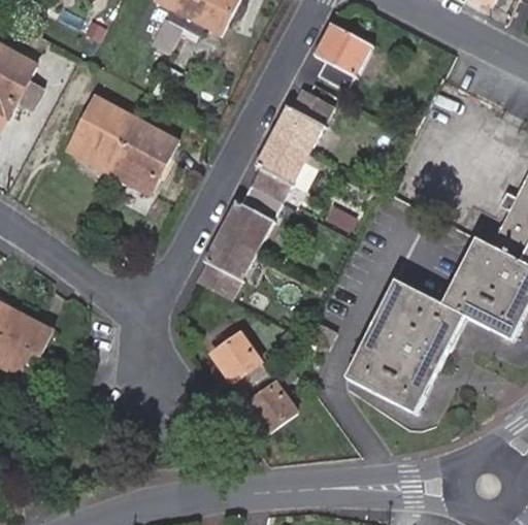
[(161,0),(168,4),(149,41),(151,42),(163,48),(173,29),(178,20),(191,26),(195,19),(215,29),(229,0),(161,0)]
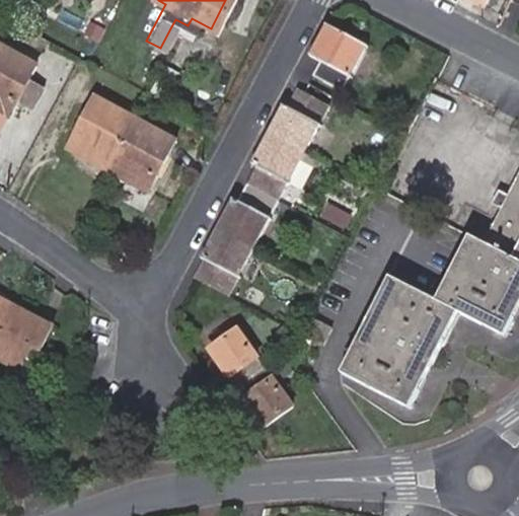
[(175,19),(170,28),(182,34),(188,25),(175,19)]
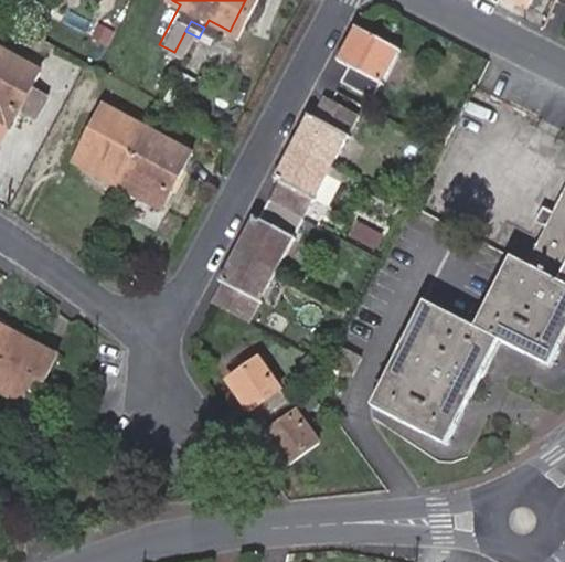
[(366,97),(393,46),(351,24),(333,60),(343,65),(334,80),(366,97)]
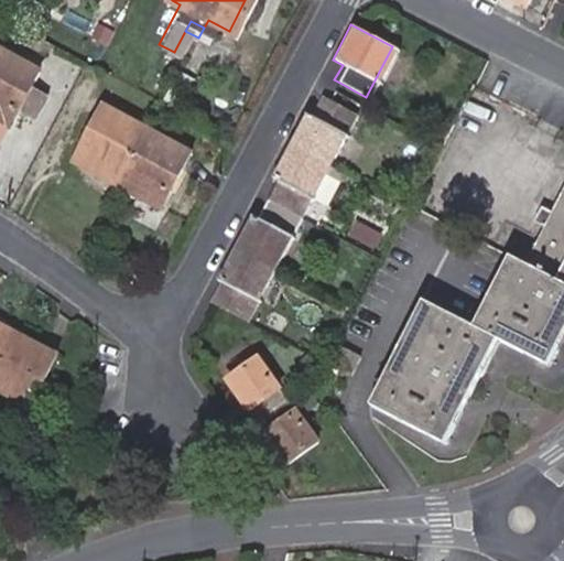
[(0,116),(8,121),(39,65),(0,43),(0,116)]
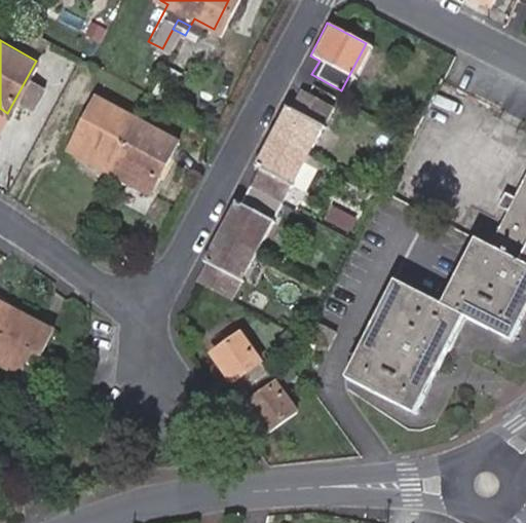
[(157,59),(162,48),(150,42),(143,55),(155,62),(143,85),(159,94),(174,67),(157,59)]
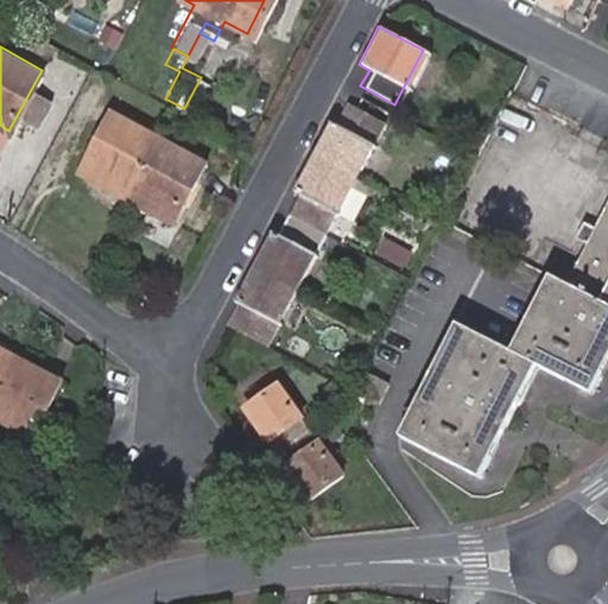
[(311,154),(350,176),(380,119),(343,101),(331,124),(328,121),(311,154)]
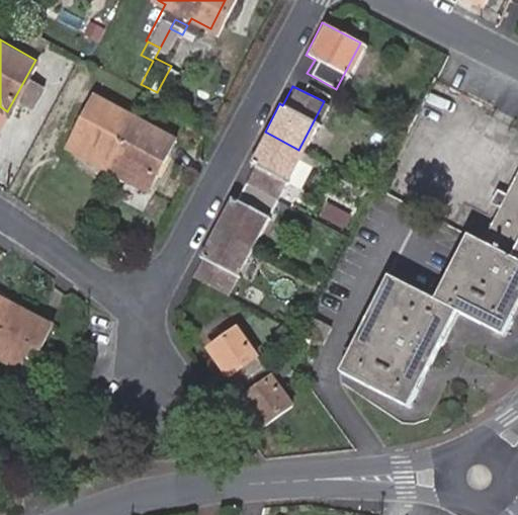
[(144,187),(173,135),(92,90),(63,142),(144,187)]
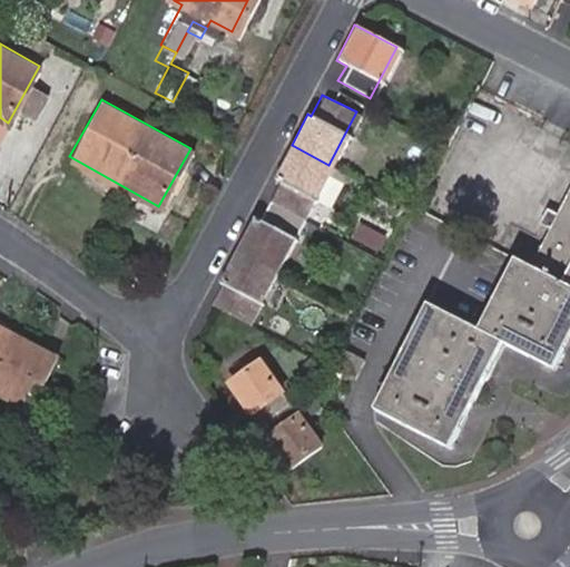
[(268,199),(301,216),(328,165),(292,145),(274,177),(278,179),(268,199)]
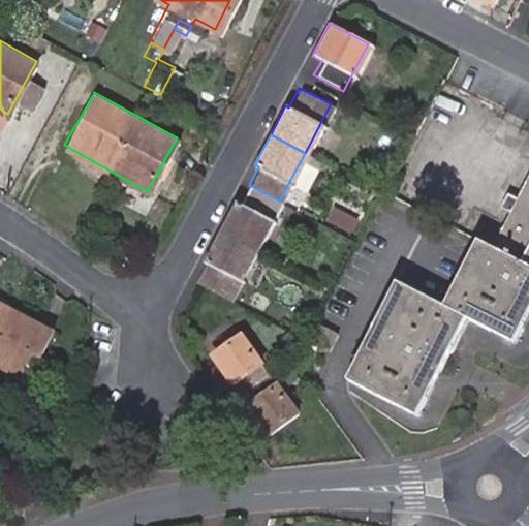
[(528,173),(489,248),(528,269),(528,173)]
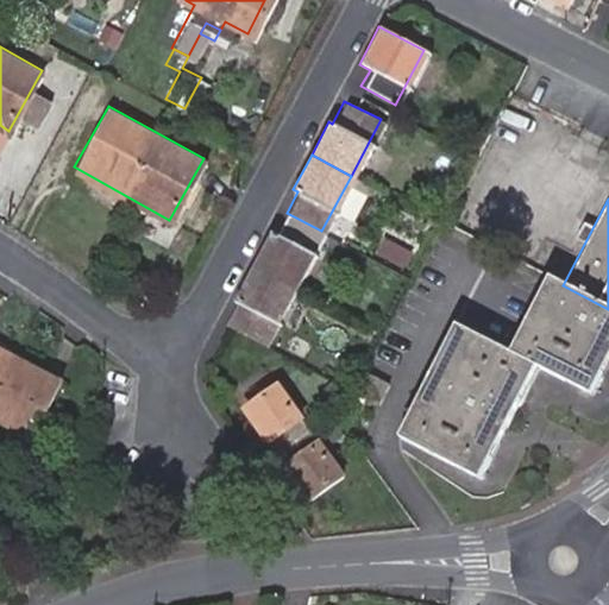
[(271,231),(253,264),(293,285),(321,231),(287,213),(275,233),(271,231)]
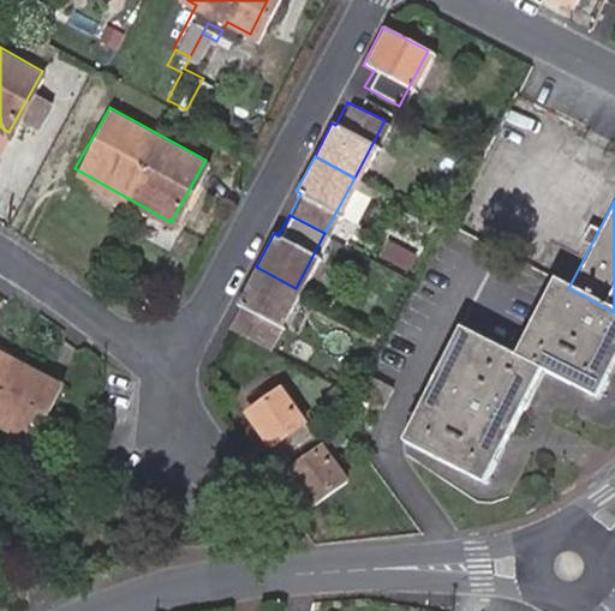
[(240,307),(230,327),(267,346),(296,288),(256,267),(237,305),(240,307)]
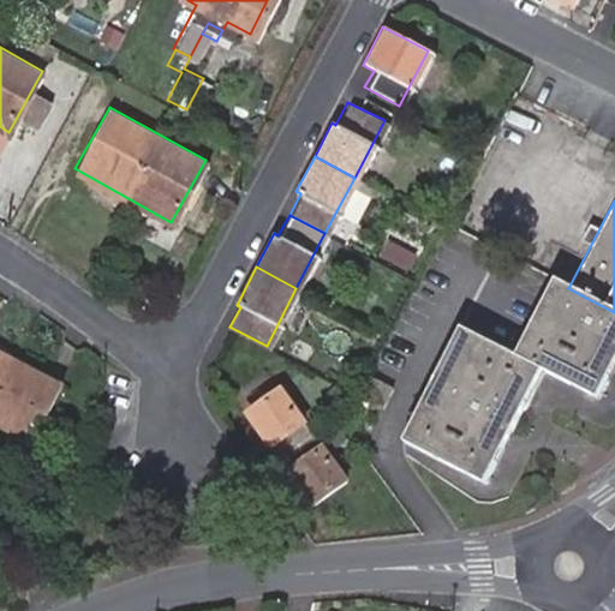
[(614,312),(568,288),(553,280),(514,352),(460,325),(402,438),(482,478),(537,369),(592,397),(614,353),(614,312)]
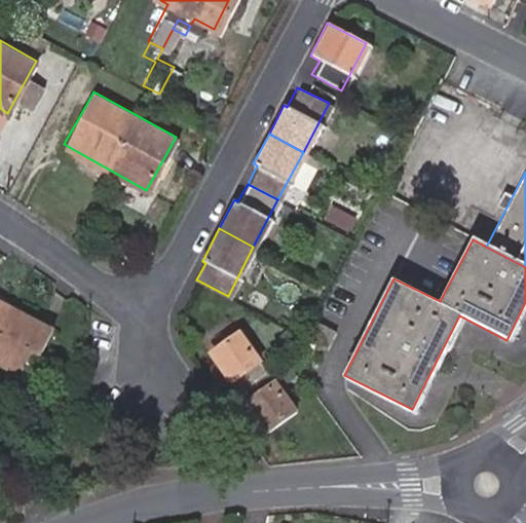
[(33,346),(46,323),(0,296),(0,358),(11,365),(25,341),(33,346)]
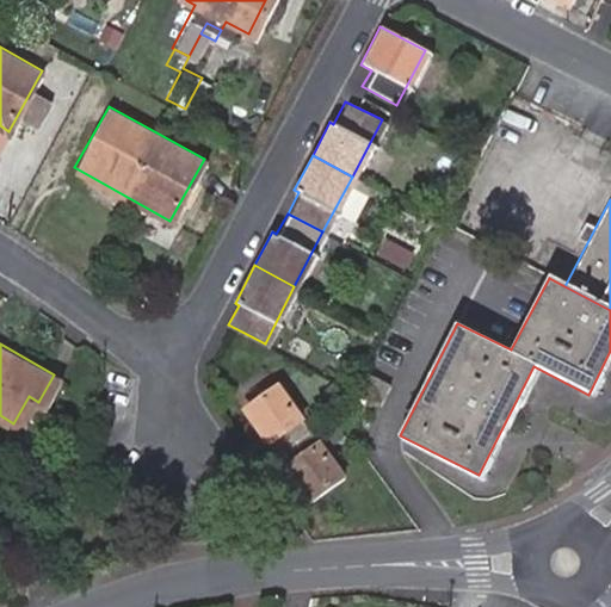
[(377,406),(388,384),(366,373),(355,395),(377,406)]
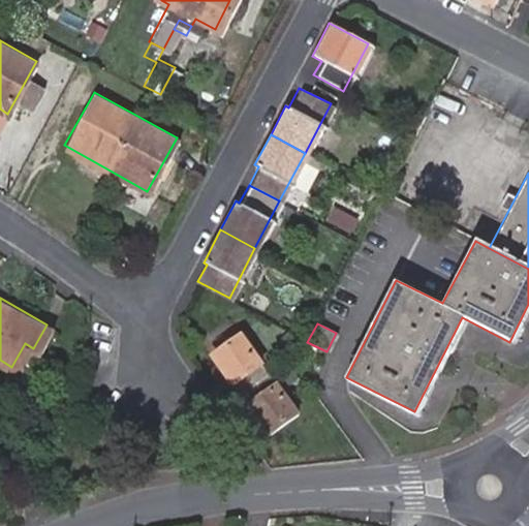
[(248,403),(266,429),(292,412),(276,390),(297,376),(287,362),(267,375),(239,334),(212,351),(231,380),(236,378),(252,400),(248,403)]
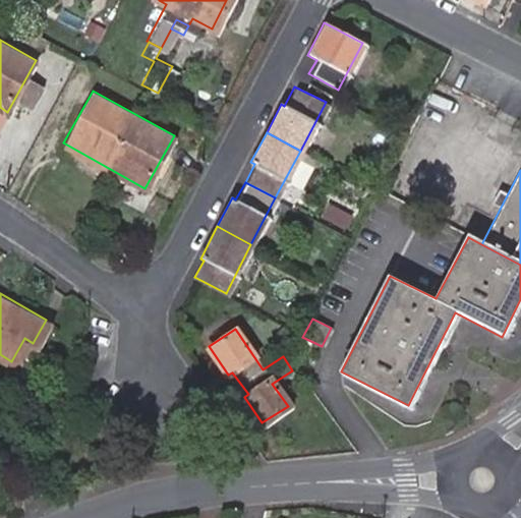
All buildings are outlined.
